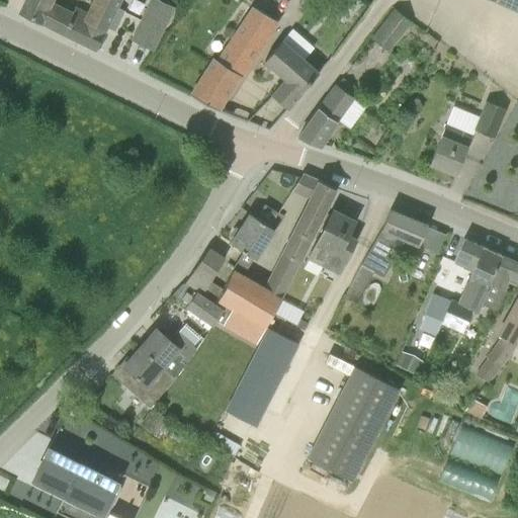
[(64,33),(73,12),(53,2),(53,0),(24,0),(23,4),(19,12),(64,33)]
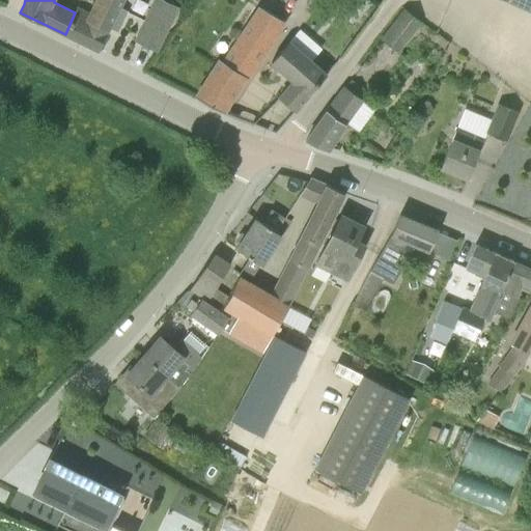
[(78,7),(75,12),(65,34),(98,50),(117,17),(124,0),(95,0),(89,12),(78,7)]
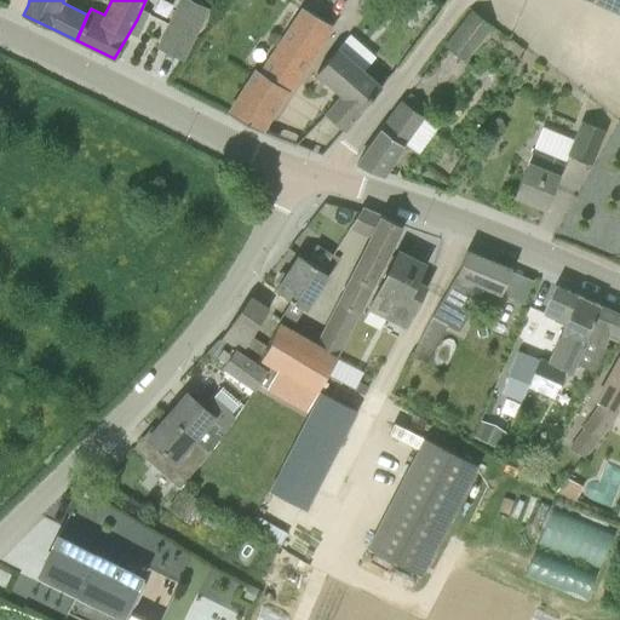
[(191,0),(178,0),(155,47),(184,62),(211,9),(191,0)]
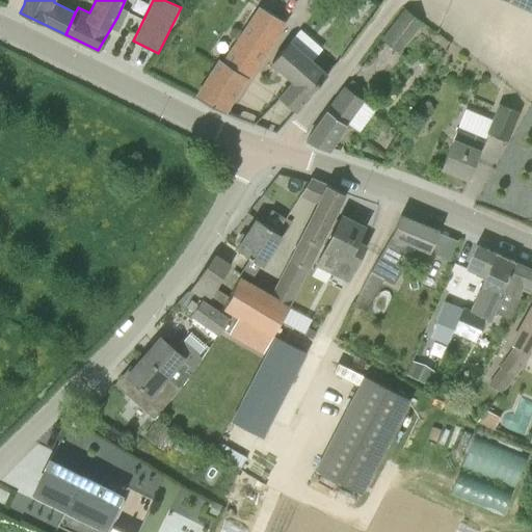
[(220,60),(196,99),(224,113),(247,77),(249,78),(287,23),(285,22),(292,9),(276,0),(267,0),(262,8),(259,6),(253,2),(236,26),(243,30),(222,61),(220,60)]
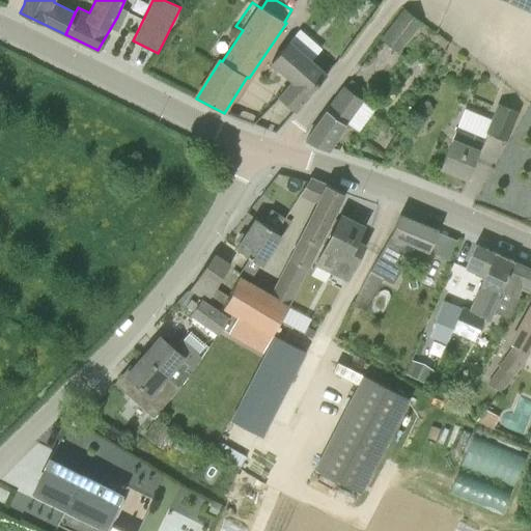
[(530,0),(509,0),(510,0),(530,8),(530,0)]
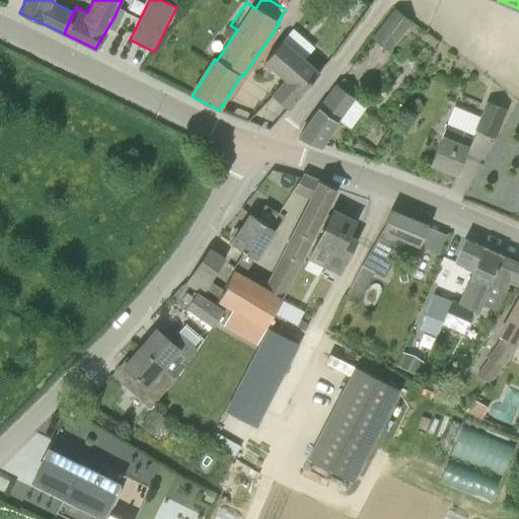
[(389,53),(405,29),(412,21),(395,9),(372,40),(389,53)]
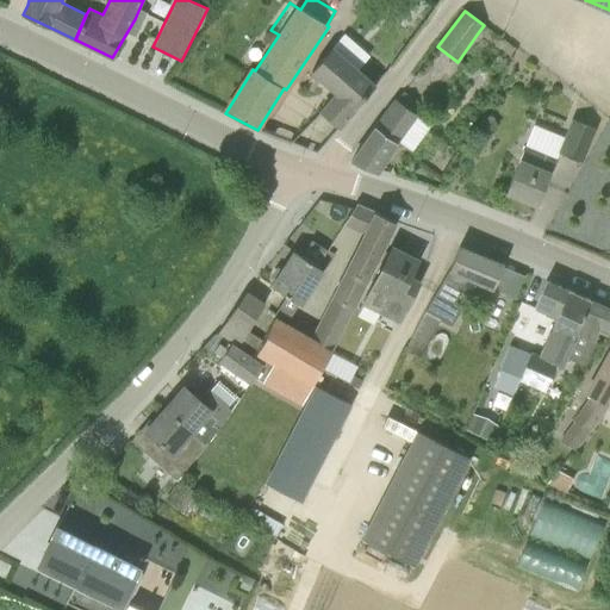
[(338,129),(375,86),(331,49),(311,72),(336,93),(321,112),(338,129)]
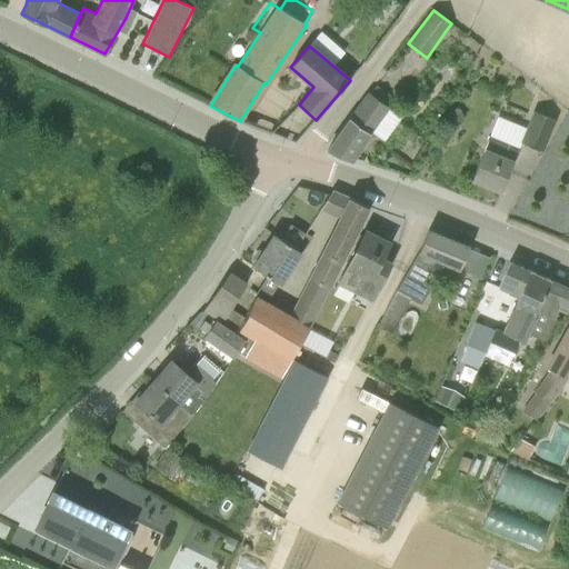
[(327,151),(350,162),(389,108),(369,93),(327,151)]
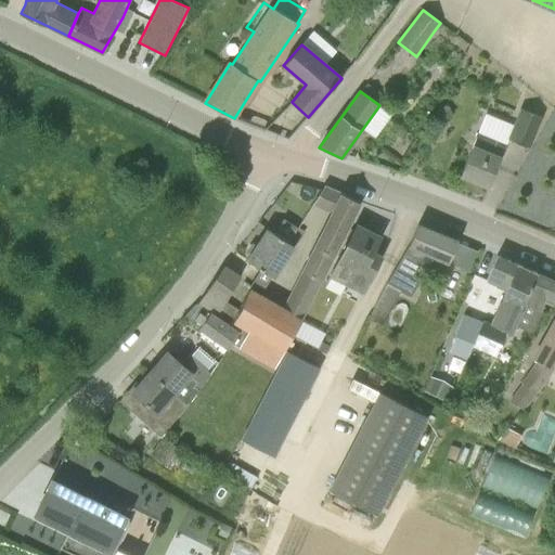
[(508,139),(529,147),(541,117),(521,108),(508,139)]
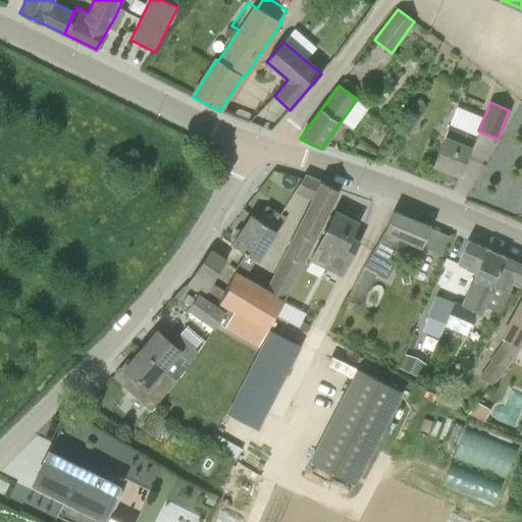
[(461,175),(476,137),(450,125),(433,164),(461,175)]
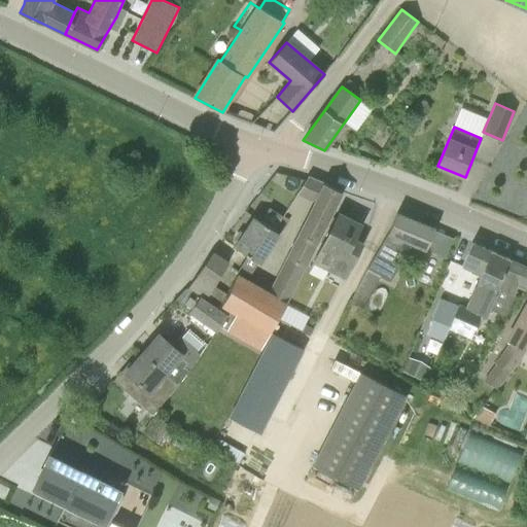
[(314,201),(268,292),(285,303),(305,267),(342,192),(324,183),(308,177),(297,194),(314,201)]
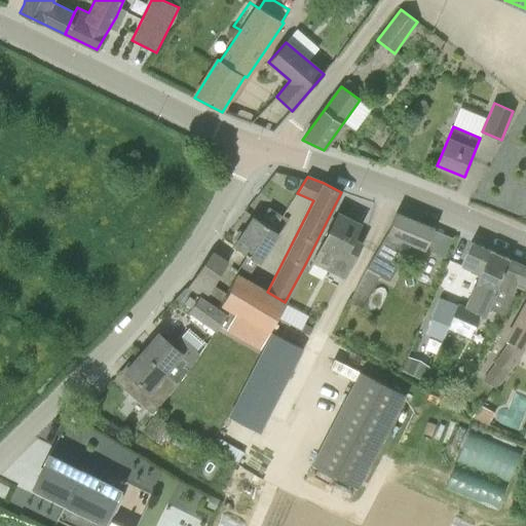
[(363,309),(363,308),(380,275),(389,280),(398,266),(391,263),(404,240),(444,258),(452,238),(434,230),(434,228),(397,213),(387,233),(367,268),(349,302),(363,309)]
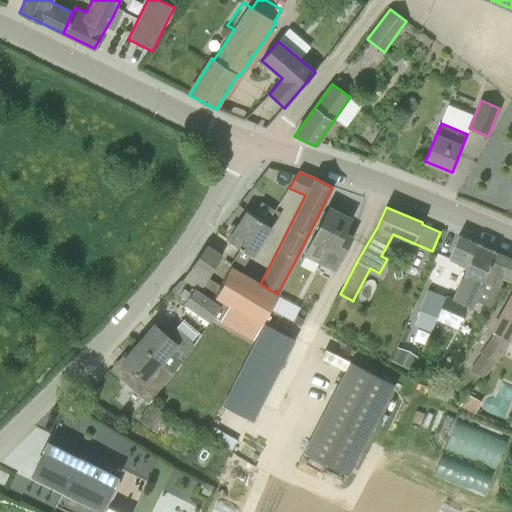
[(349,219),(326,209),(304,257),(335,271),(351,237),(343,233),(349,219)]
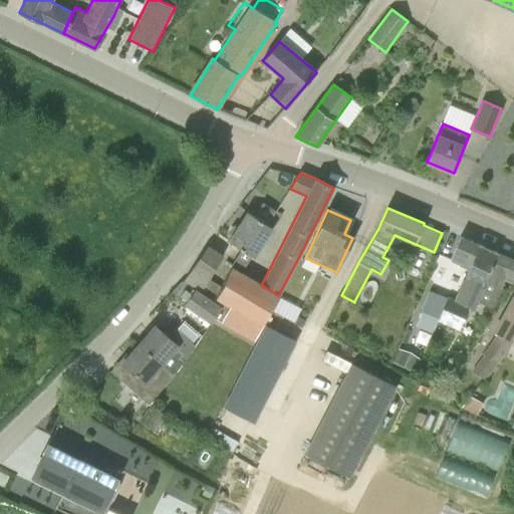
[(243,268),(252,256),(253,257),(272,228),(248,212),(230,241),(241,249),(232,265),(242,271),(243,268)]
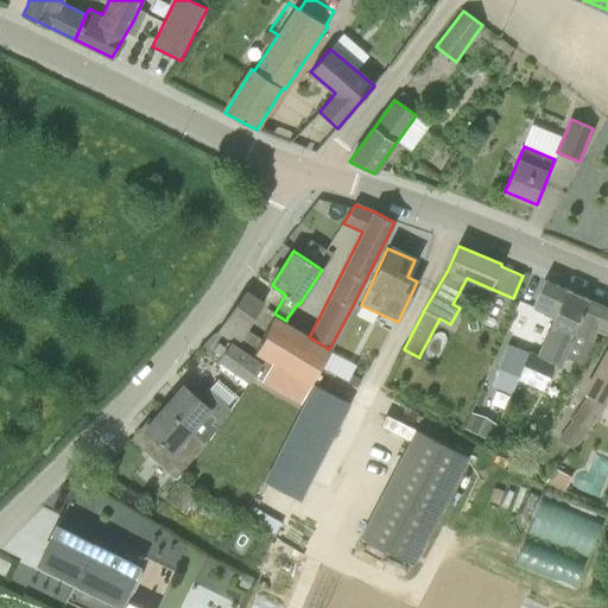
[(553,317),(538,354),(559,365),(562,356),(568,346),(568,344),(588,299),(545,280),(532,308),(553,317)]
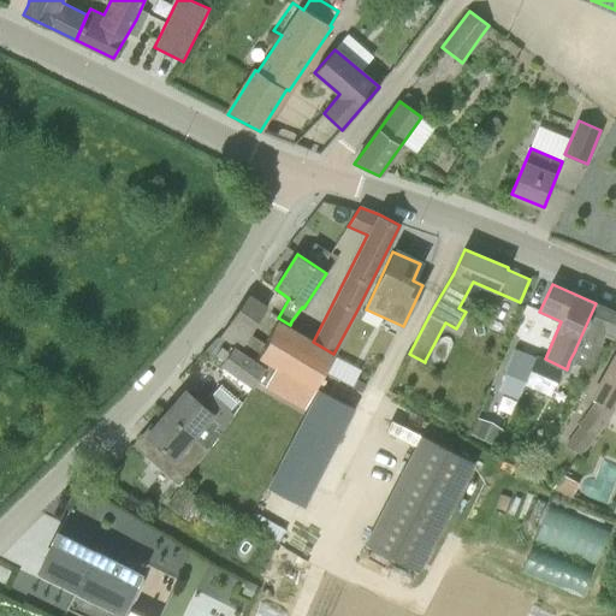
[(219,338),(234,349),(265,369),(268,365),(270,362),(258,356),(266,343),(250,333),(267,308),(248,296),(219,338)]
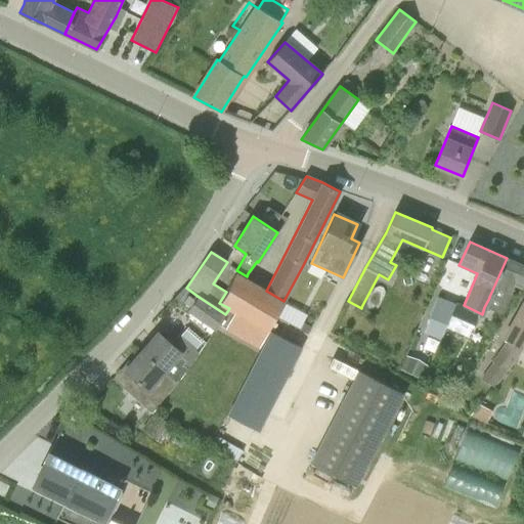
[(489,298),(484,307),(503,315),(507,305),(508,306),(514,294),(516,295),(521,293),(523,286),(523,264),(507,258),(489,297),(489,298)]
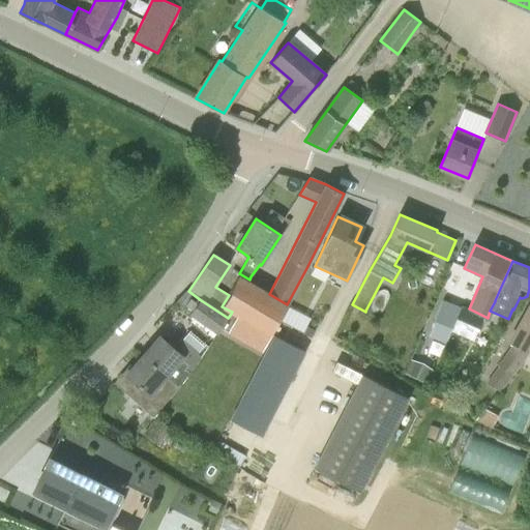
[(270,336),(288,304),(287,304),(269,294),(239,275),(229,295),(222,306),(232,312),(231,314),(240,319),(259,330),(270,336)]
